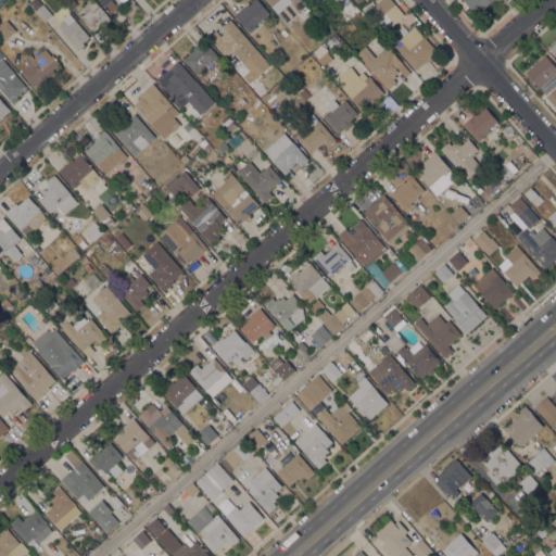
[(52,15),(45,21),(36,10),(32,4),(36,0),(40,5),(42,3),(52,15)]
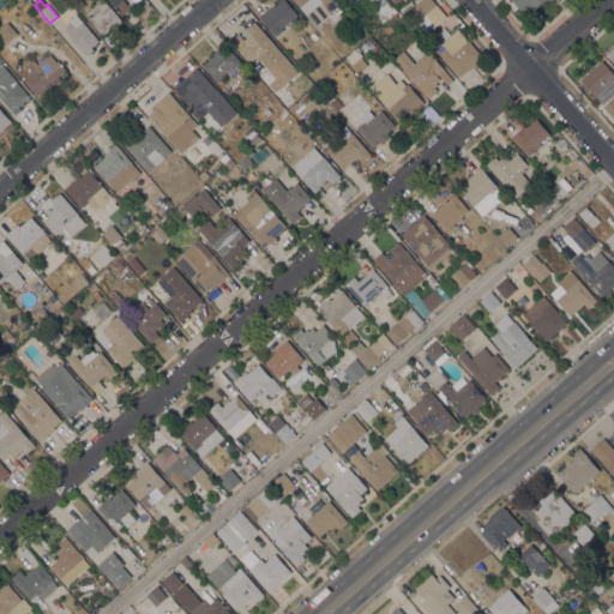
[(71,2),(73,0),(80,0),(85,5),(78,11),(71,2)]
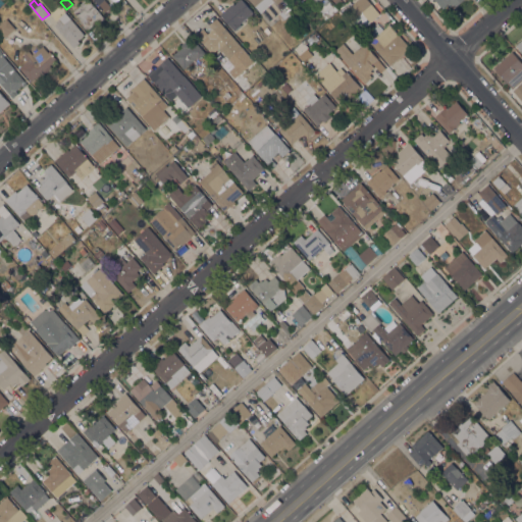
[(73,11),(81,4),(80,3),(83,0),(89,0),(104,17),(96,25),(94,23),(89,29),(73,11)]
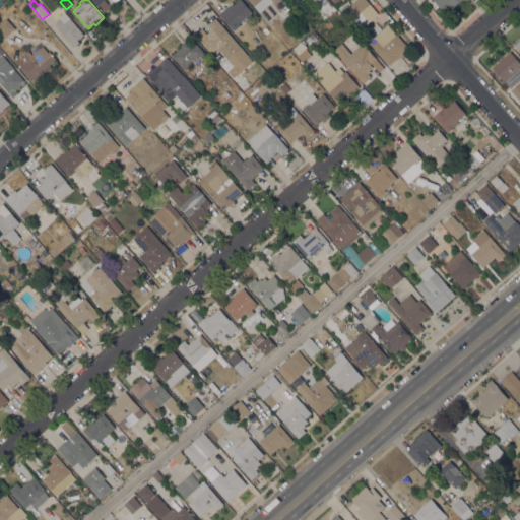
[(104,0),(112,9),(107,13),(98,4),(93,0),(104,0)]
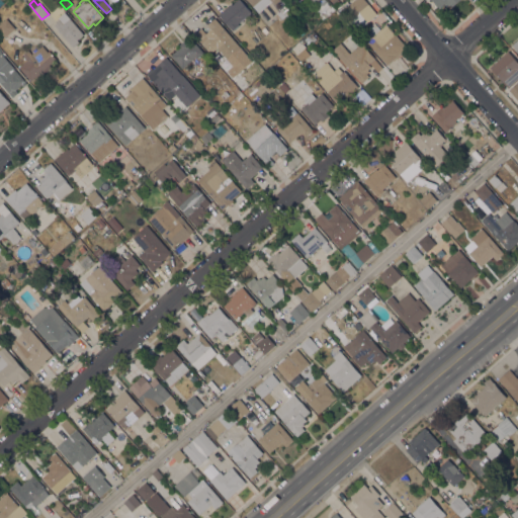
[(219,13),(225,8),(225,9),(232,3),(233,4),(237,0),(241,0),(251,11),(238,23),(239,24),(233,30),(219,13)]
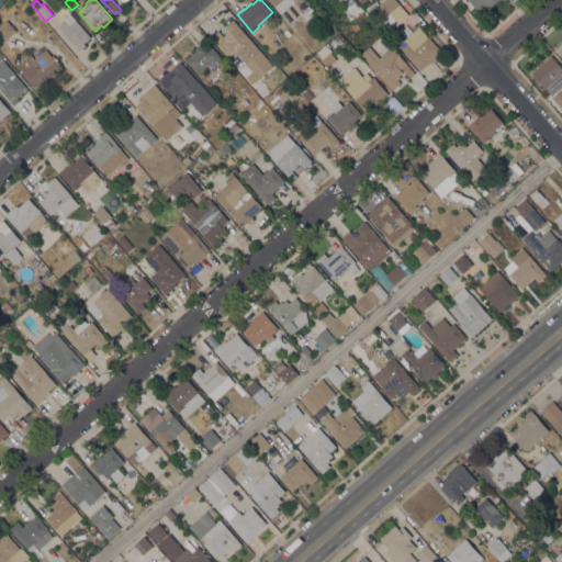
[(305,0),(310,4),(311,3),(317,11),(310,18),(310,17),(305,21),(300,14),(304,11),(294,0),(281,13),(269,0),(305,0)]
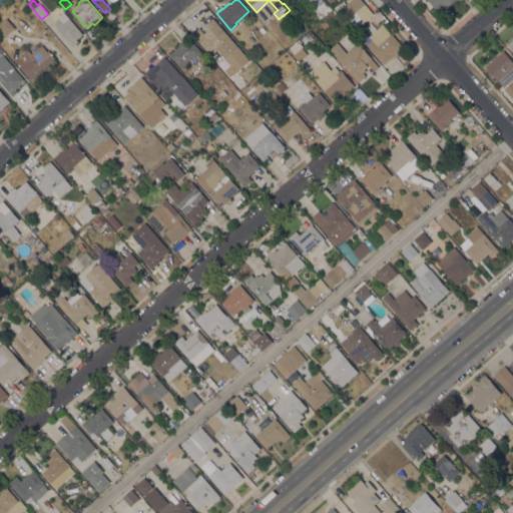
[(308,0),(322,0),(331,10),(319,20),(317,18),(319,17),(312,9),(314,7),(308,0)]
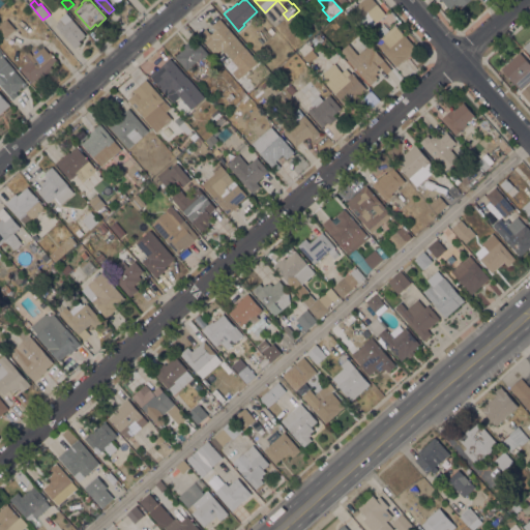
[(358,2),(360,0),(374,0),(385,13),(381,18),(389,29),(395,24),(416,50),(395,66),(390,59),(389,60),(386,56),(387,55),(375,41),(380,36),(372,26),(365,31),(358,21),(367,12),(358,2)]
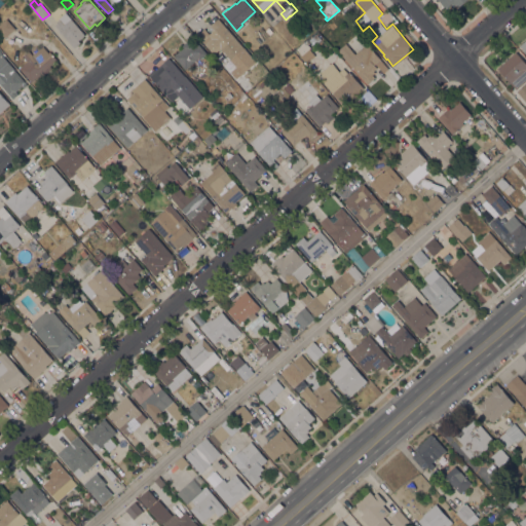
[(465,0),(458,6),(456,4),(453,6),(451,4),(447,8),(439,0),(465,0)]
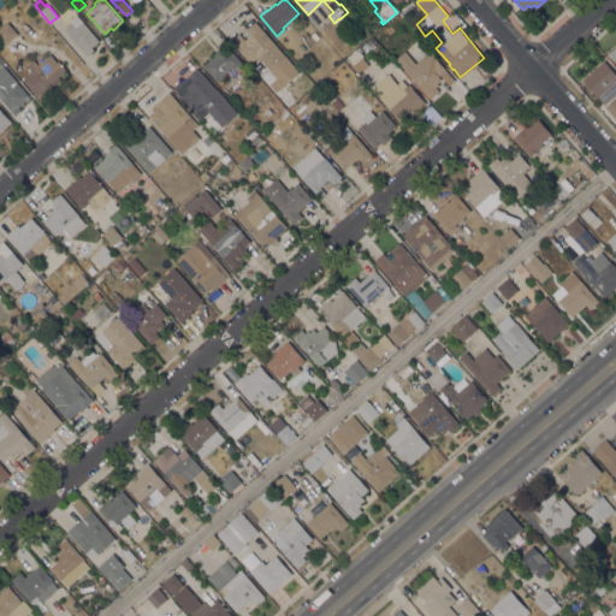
[(69,21),(77,13),(99,41),(92,47),(94,49),(87,55),(64,29),(71,23),(69,21)]
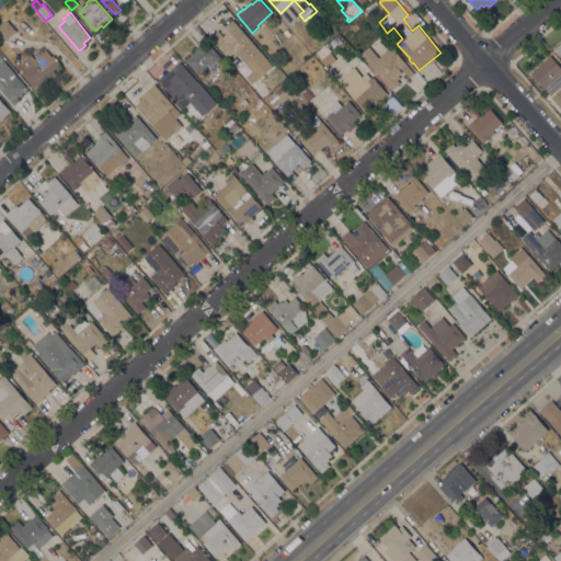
[(363,13),(369,20),(354,34),(357,37),(350,44),(340,33),(363,13)]
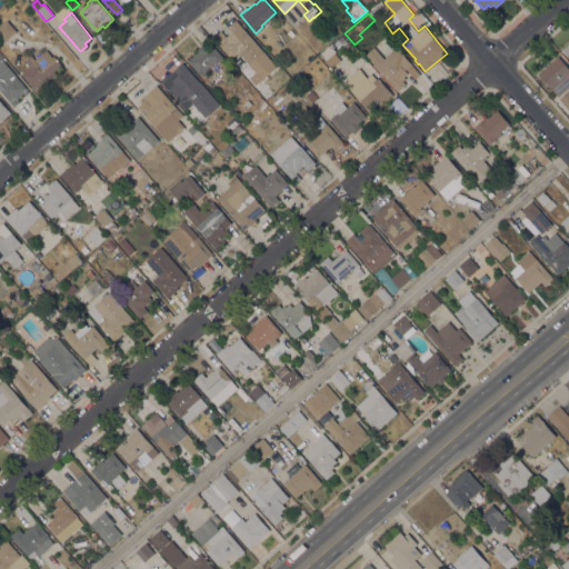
[(249,63),(238,51),(230,58),(220,47),(228,40),(225,37),(231,31),(228,27),(236,19),(238,21),(239,20),(241,23),(240,23),(270,58),(248,78),(241,70),(242,69),(249,63)]
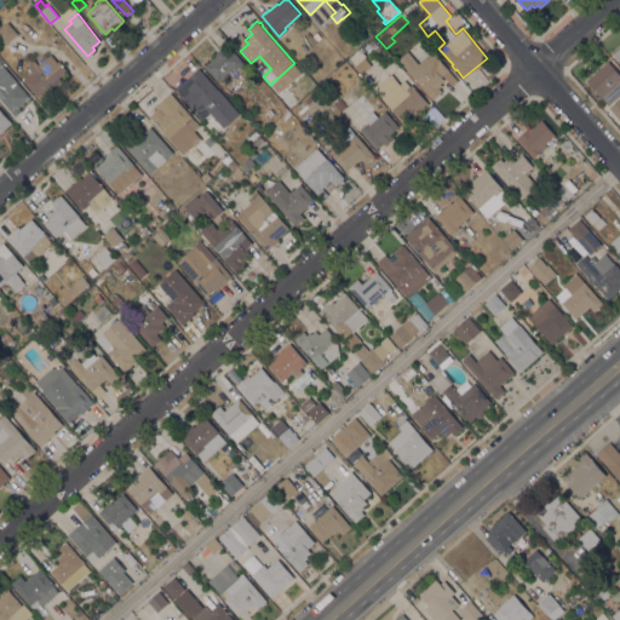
[(17,34),(5,44),(0,38),(0,27),(7,22),(17,34)]
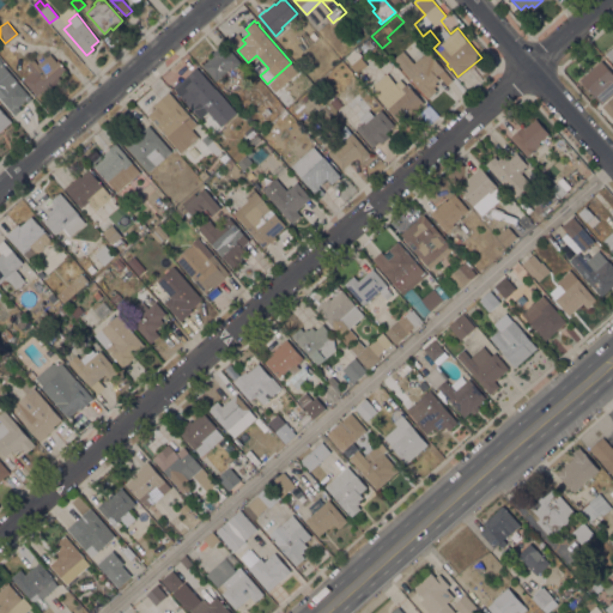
[(313,41),(307,47),(301,41),(303,38),(299,35),(304,31),(313,41)]
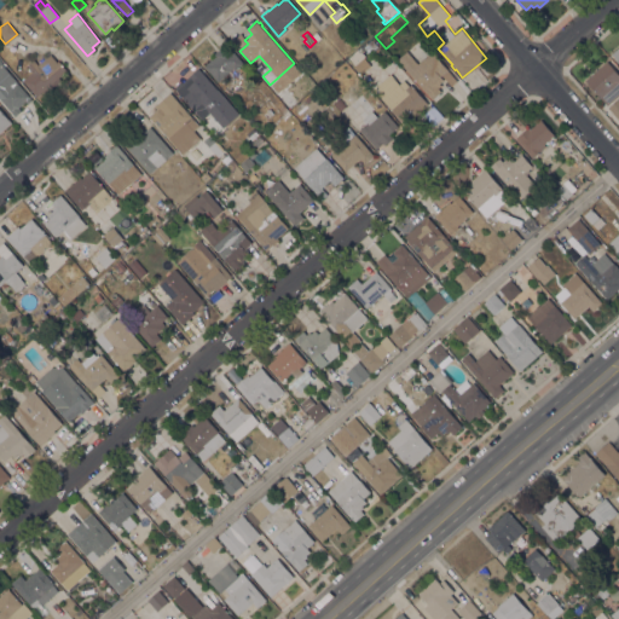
[(226,42),(243,62),(235,69),(233,68),(218,81),(204,65),(215,56),(214,53),(226,42)]
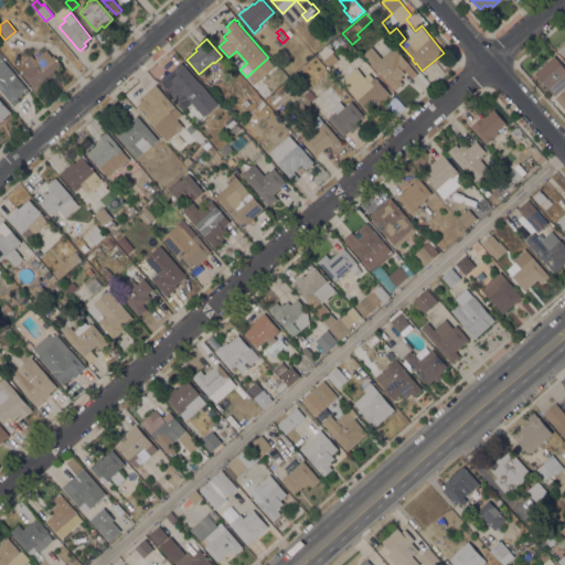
[(417,73),(412,77),(404,67),(402,70),(405,73),(401,75),(403,77),(400,80),(403,83),(394,91),(363,53),(371,46),(382,57),(394,46),(417,73)]
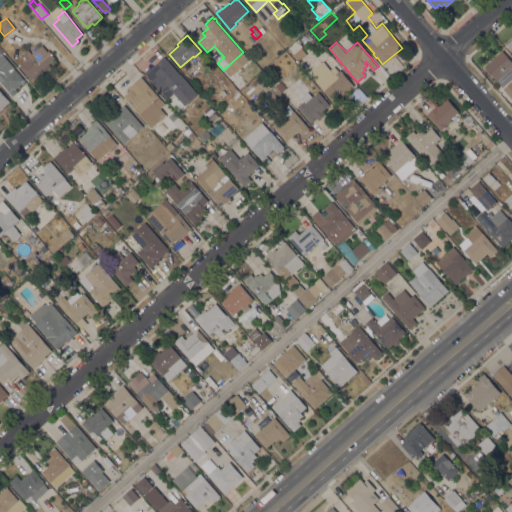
[(38,76),(37,74),(30,80),(18,66),(26,59),(22,54),(28,49),(31,53),(41,44),(47,51),(48,50),(55,58),(48,63),(50,66),(38,76)]
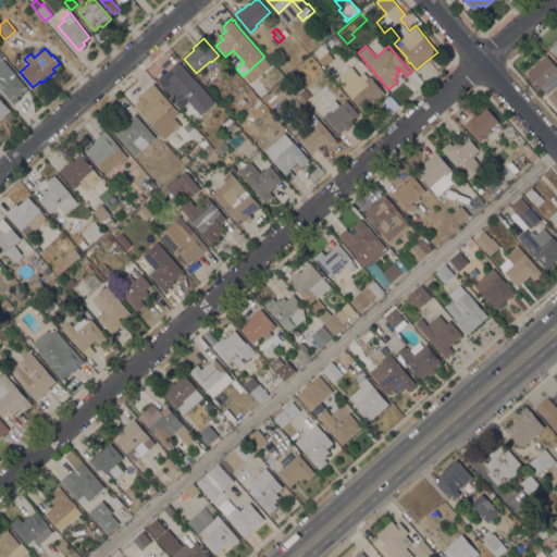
[(556,84),(546,95),(527,72),(546,54),(556,66),(556,84)]
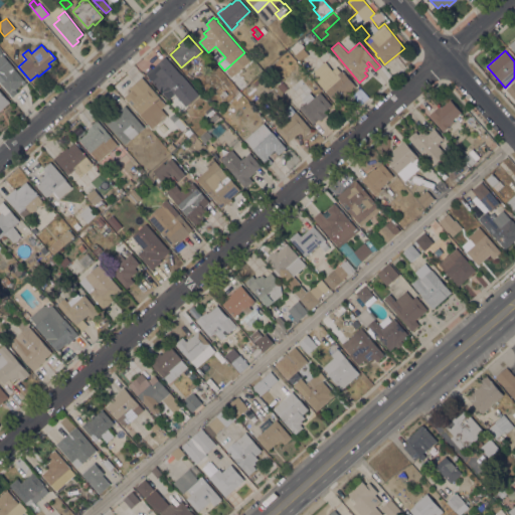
[(198,95),(186,106),(175,94),(168,100),(145,72),(151,67),(152,68),(165,56),(198,95)]
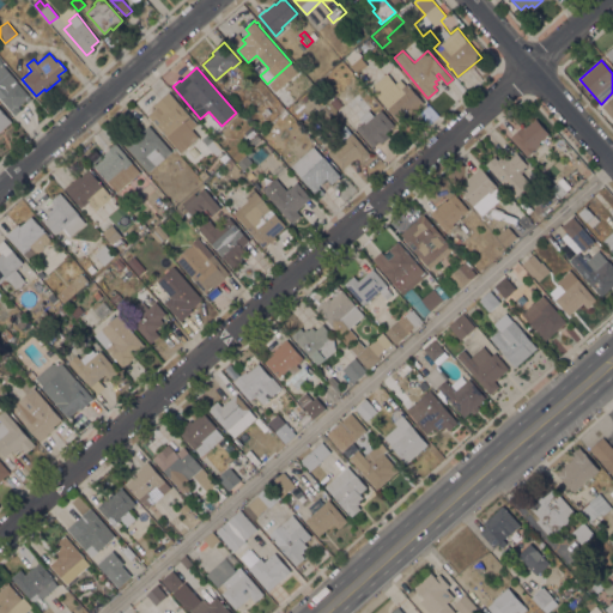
[(396,84),(395,83),(400,79),(405,85),(407,83),(424,102),(418,108),(419,110),(411,119),(408,115),(400,122),(369,86),(386,72),(395,84),(396,84)]
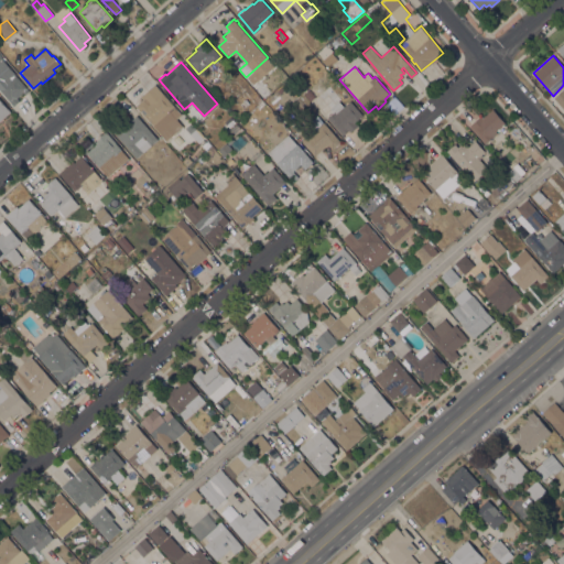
[(0,75),(9,68),(14,75),(15,75),(30,90),(25,94),(23,91),(17,97),(20,100),(14,106),(0,89),(0,75)]
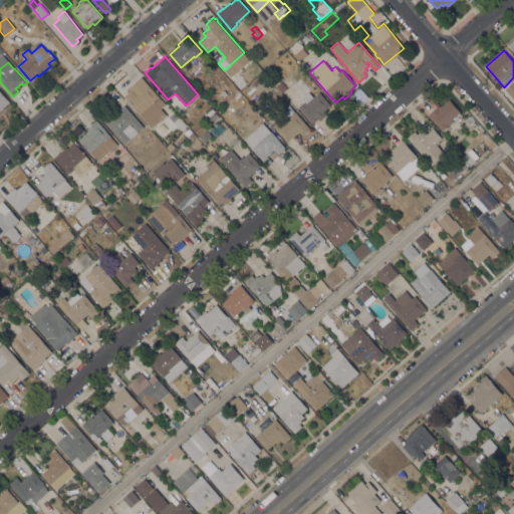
[(246,84),(240,90),(232,80),(238,75),(246,84)]
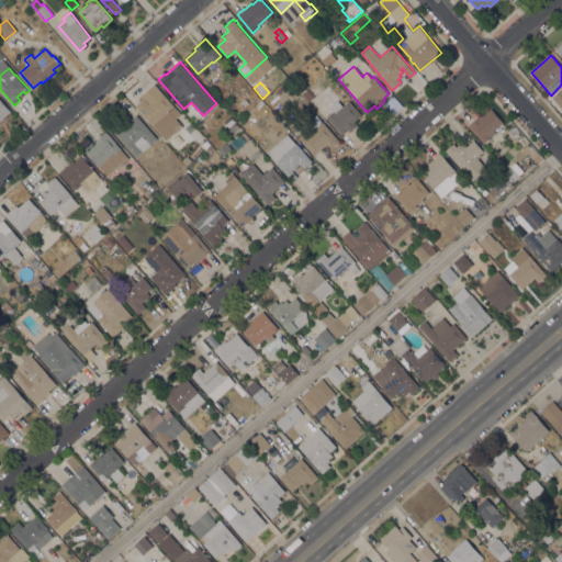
[(180,113),(176,119),(182,125),(166,139),(135,105),(143,99),(141,96),(155,83),(180,113)]
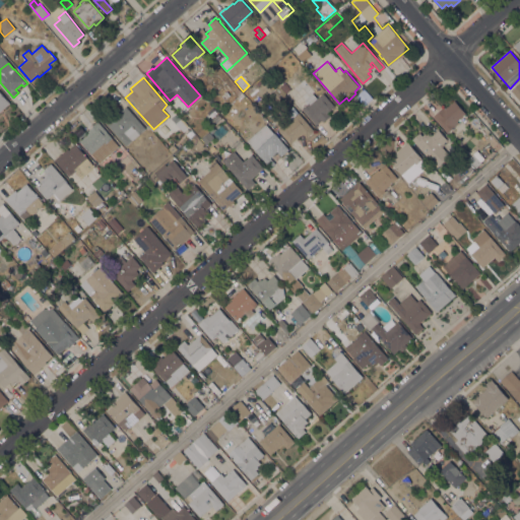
[(519,100),(511,89),(519,81),(519,100)]
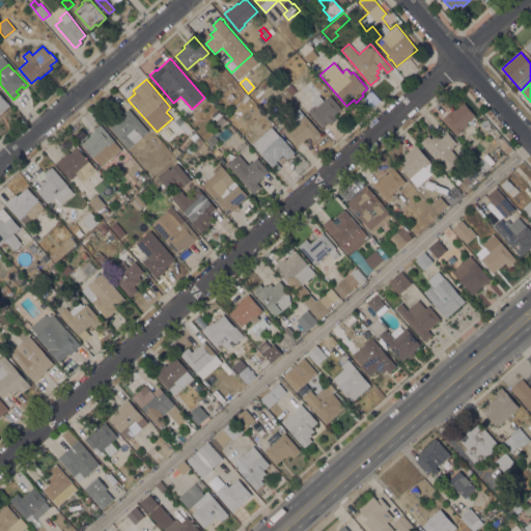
[(297,90),(291,94),(286,88),(291,84),(297,90)]
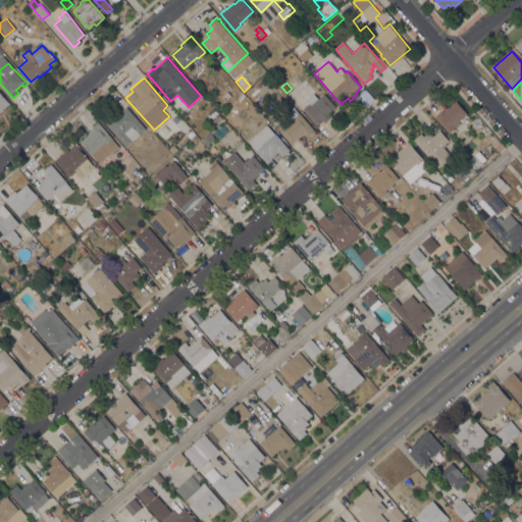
[(0,111),(0,92),(9,103),(0,111)]
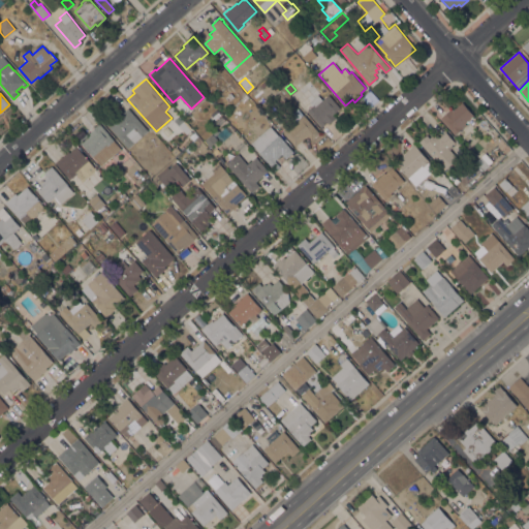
[(317,94),(322,99),(329,94),(341,107),(333,115),(336,118),(329,123),(328,121),(321,126),(307,111),(313,105),(309,101),(317,94)]
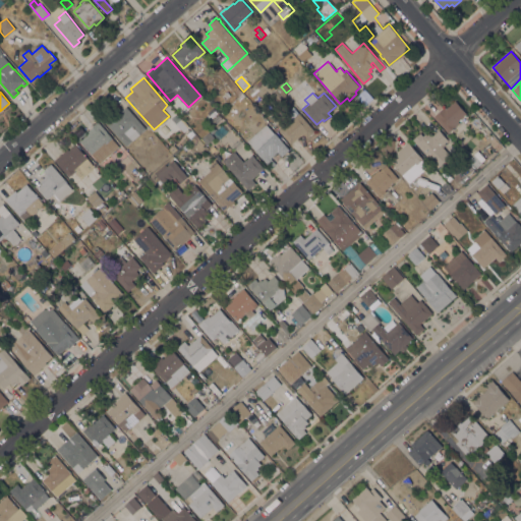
[(435,116),(445,107),(446,108),(448,106),(448,107),(455,101),(466,113),(458,121),(459,122),(448,132),(435,116)]
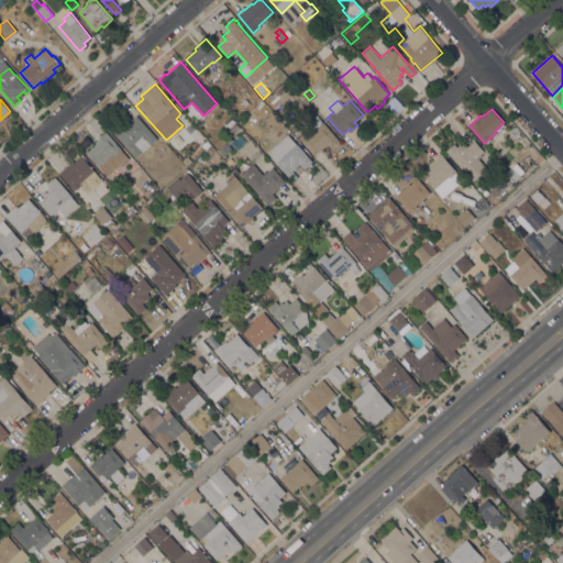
[(257,114),(253,119),(249,113),(252,110),(257,114)]
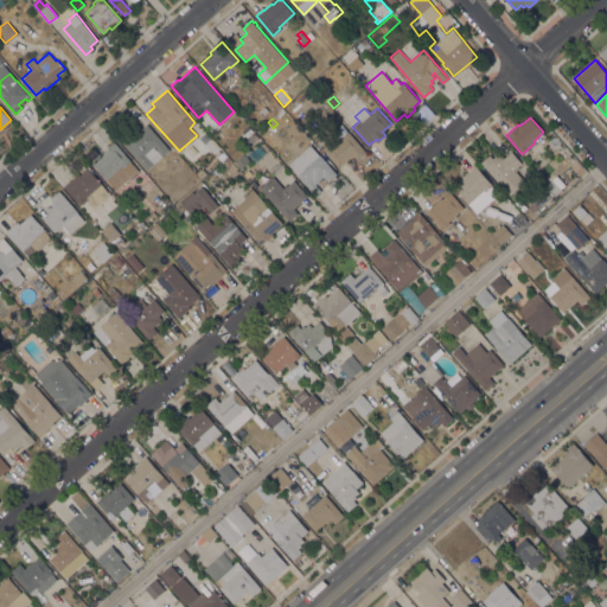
[(170,149),(147,170),(115,134),(123,128),(128,134),(139,125),(141,128),(147,123),(170,149)]
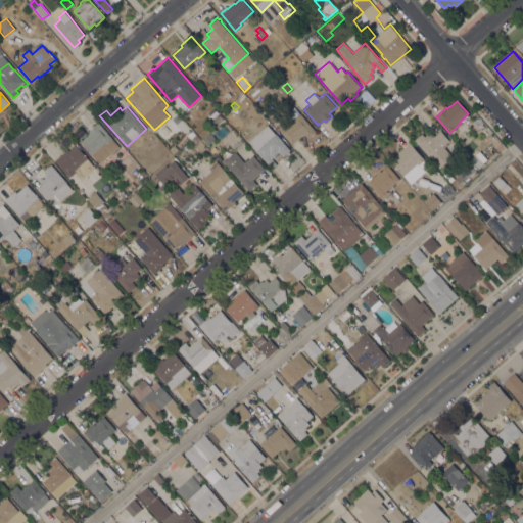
[(316,131),(308,138),(304,133),(292,144),(281,131),(289,124),(283,116),(294,106),(316,131)]
